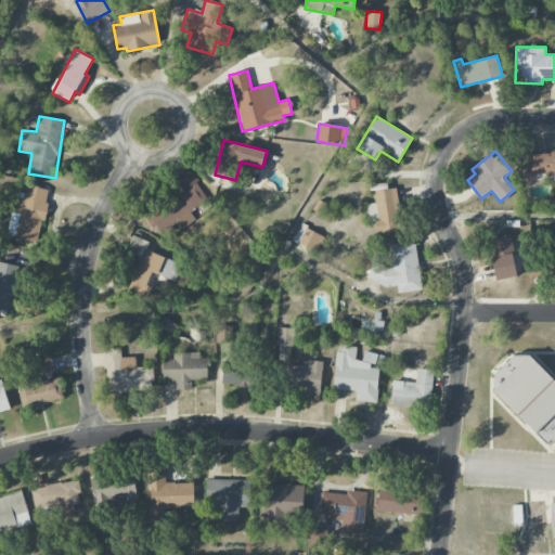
[(554,153),(526,154),(526,176),(554,175),(554,153)]
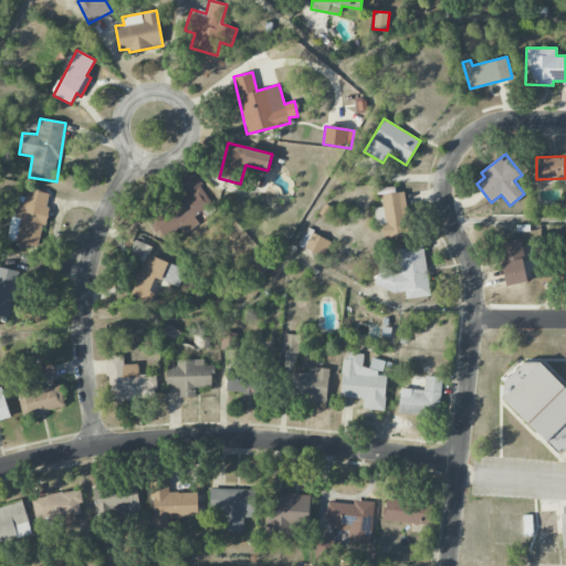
[(212,203),(191,170),(177,180),(187,195),(148,220),(160,240),(180,228),(185,233),(200,223),(195,216),(212,203)]
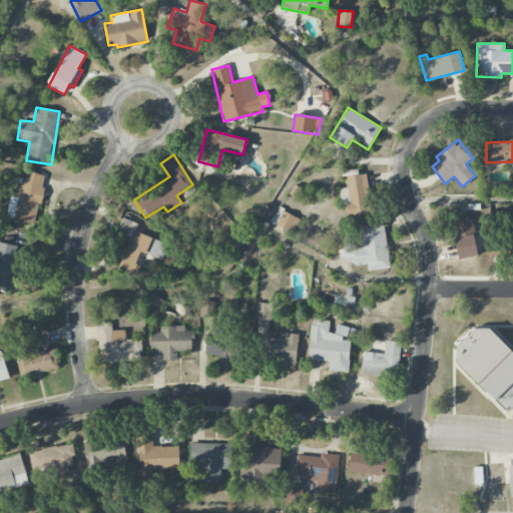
[(45,175),(24,171),(22,183),(14,182),(7,218),(35,224),(45,175)]
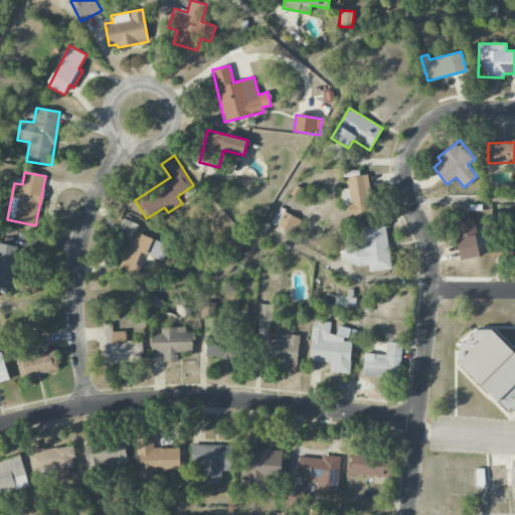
[(347,203),(349,217),(373,214),(368,174),(346,177),(348,189),(340,189),(342,204),(347,203)]
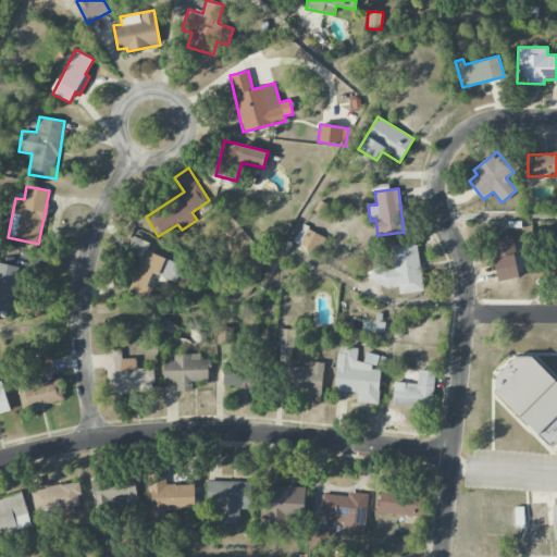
[(325,236),(301,225),(294,242),(319,252),(325,236)]
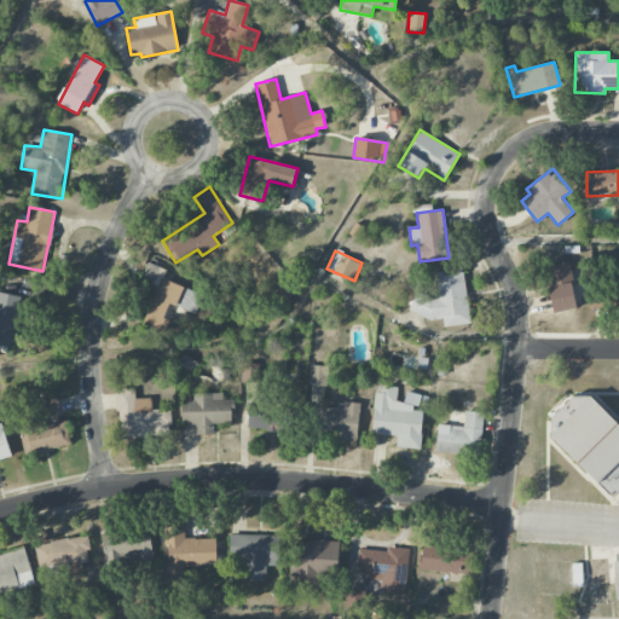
[(554,313),(578,307),(567,261),(543,267),(554,313)]
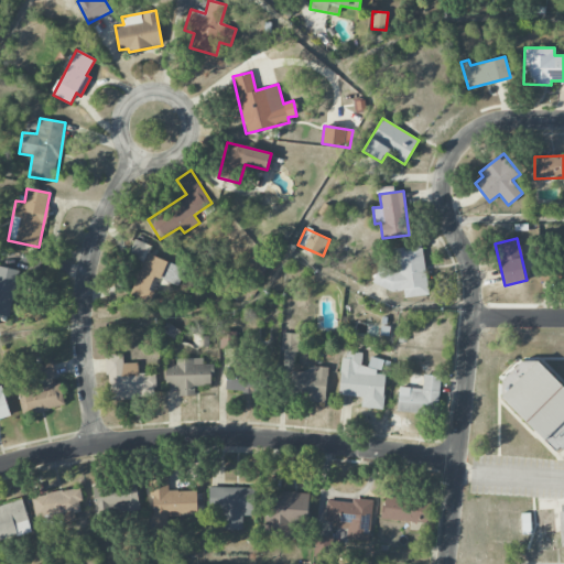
[(148,255),(150,246),(133,239),(128,256),(142,260),(130,297),(150,304),(153,292),(149,291),(154,277),(179,285),(184,268),(148,255)]
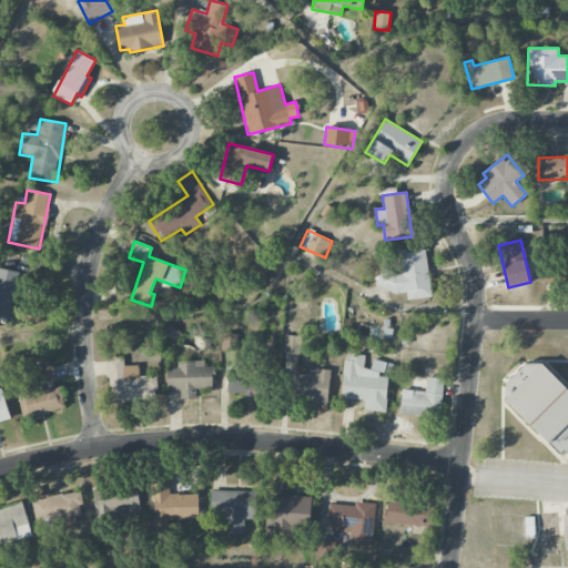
[(432,297),(425,246),(396,250),(398,271),(378,273),(381,292),(406,288),(407,300),(432,297)]
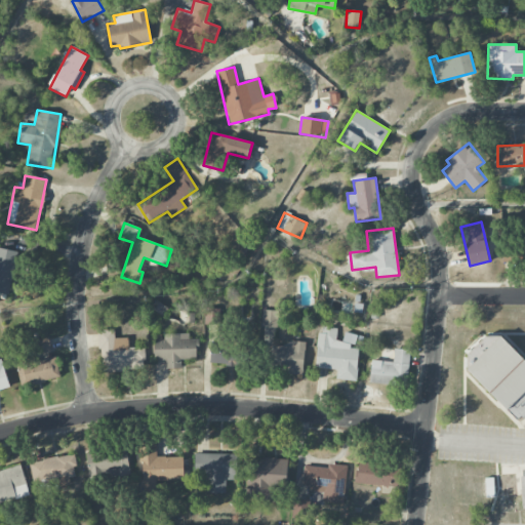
[(16,251),(0,247),(0,291),(9,294),(16,251)]
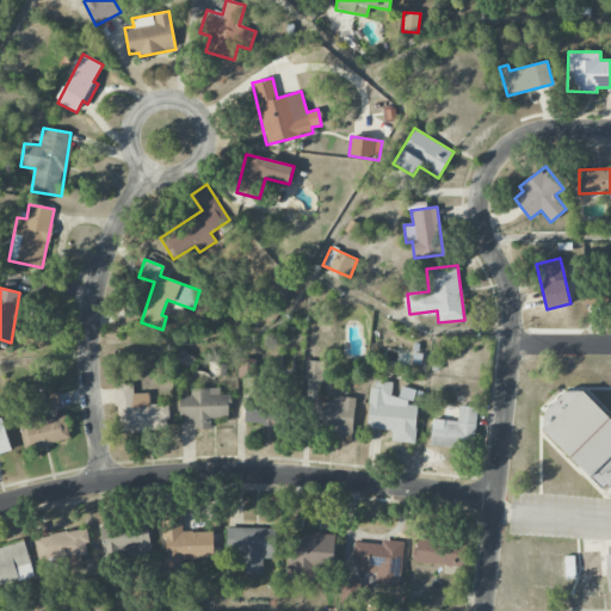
[(254,359),(239,358),(238,378),(253,378),(254,359)]
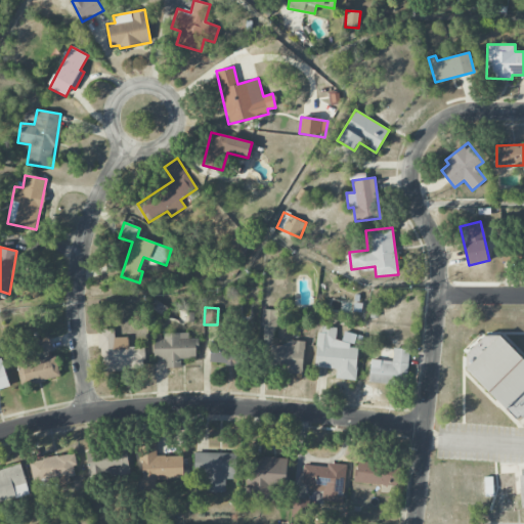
[(261,325),(276,325),(277,309),(262,309),(261,325)]
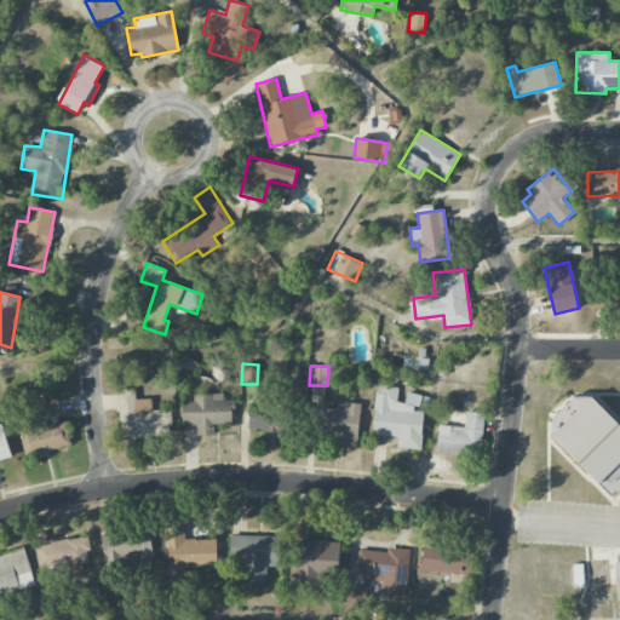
[(420,449),(424,409),(419,409),(420,395),(406,394),(405,402),(397,402),(399,388),(377,385),(373,435),(397,436),(397,448),(420,449)]
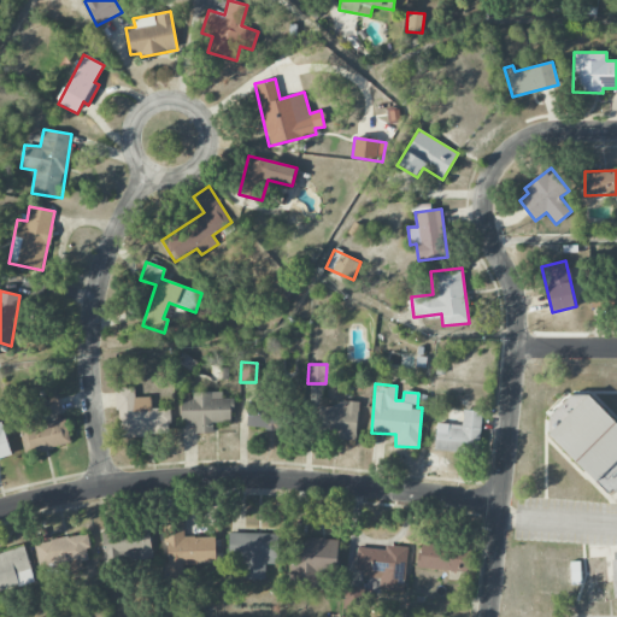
[(118,388),(119,439),(147,438),(147,433),(170,433),(169,410),(151,410),(151,397),(134,398),(134,387),(118,388)]
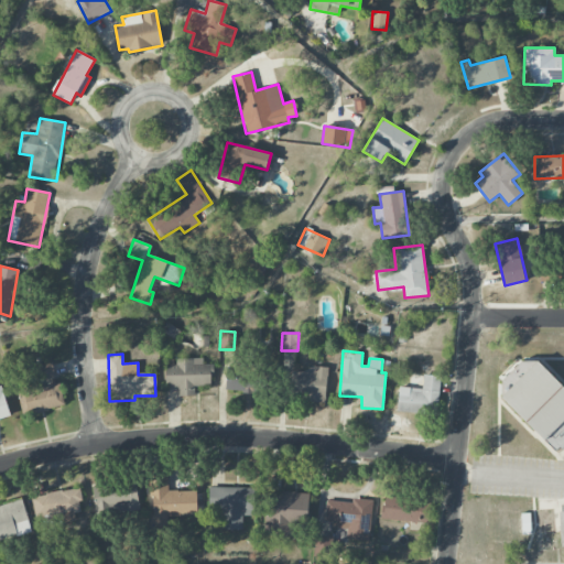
[(210,386),(210,364),(203,365),(203,358),(175,358),(175,365),(165,365),(165,387),(177,387),(179,397),(195,397),(195,387),(210,386)]
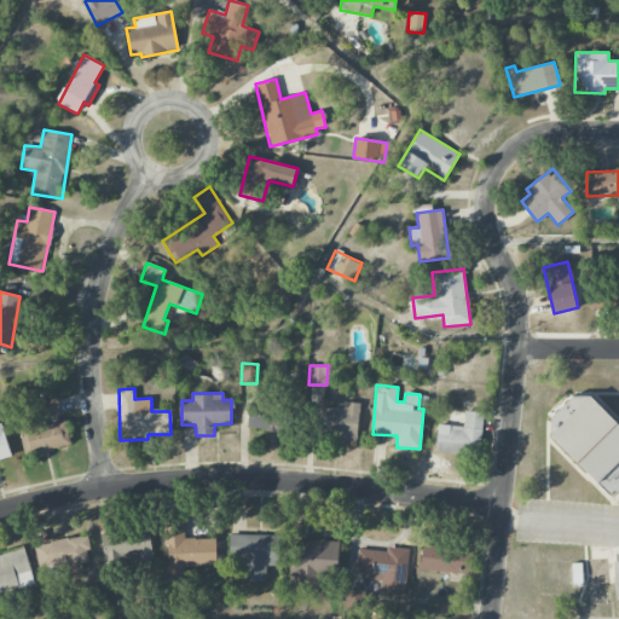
[(549,438),(612,498),(618,490),(618,426),(586,394),(580,400),(574,393),(548,420),(557,429),(549,438)]
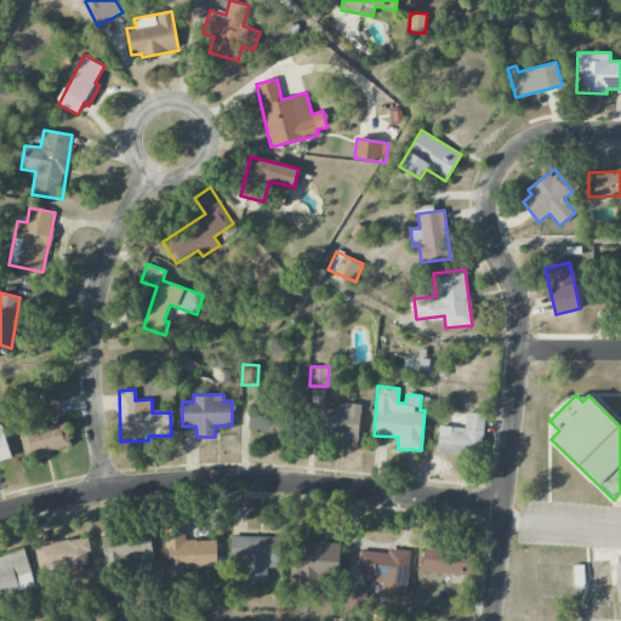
[(61,416),(57,399),(36,404),(41,421),(61,416)]
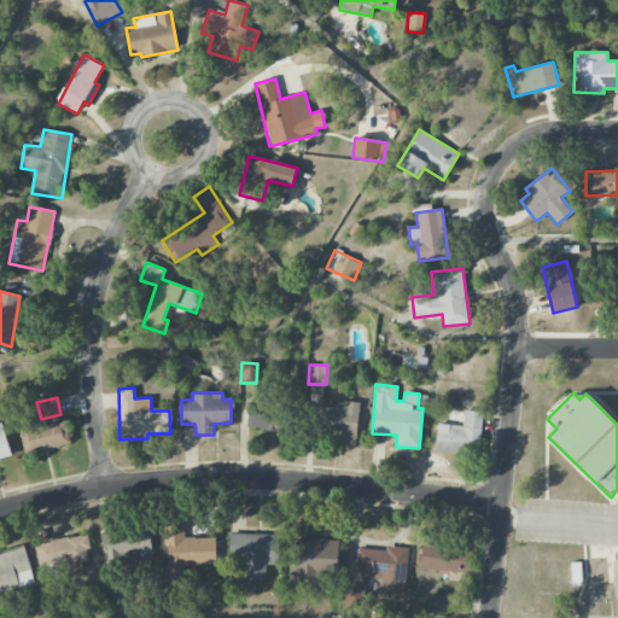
[(357,442),(359,402),(343,402),(343,408),(321,408),(320,433),(340,433),(340,441),(357,442)]
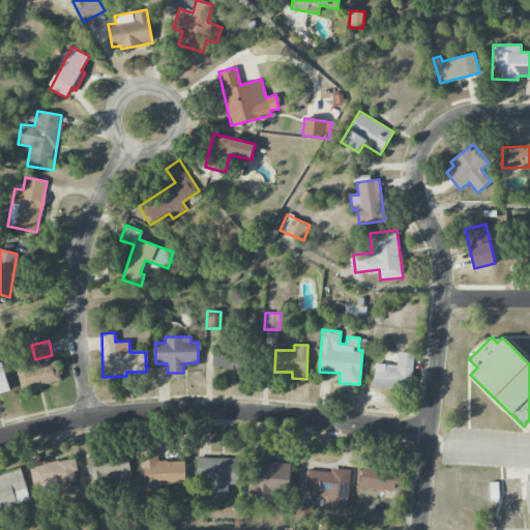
[(413,353),(398,352),(396,366),(375,365),(374,387),(411,389),(413,353)]
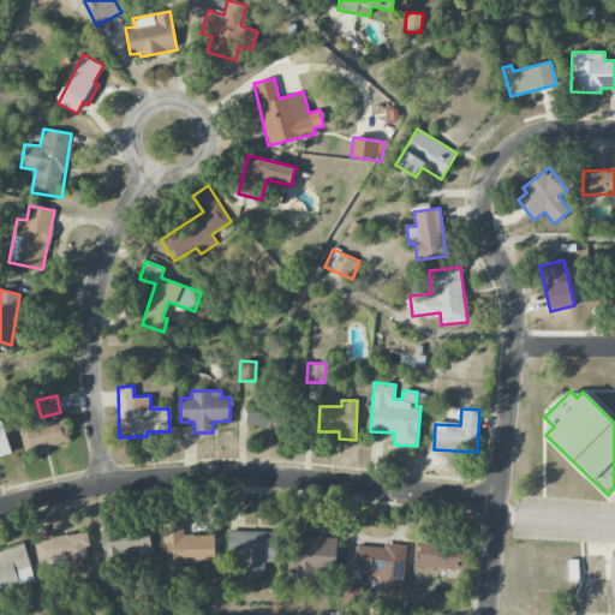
[(246,428),(280,428),(280,410),(246,410),(246,428)]
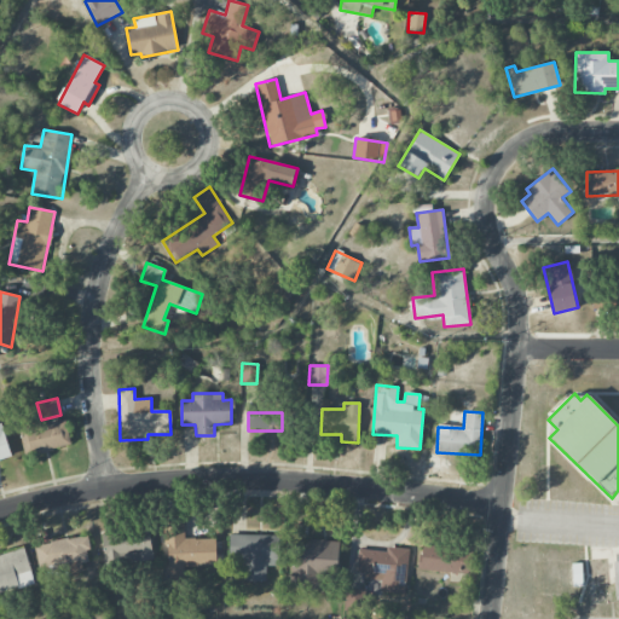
[(70,446),(65,418),(21,427),(25,455),(70,446)]
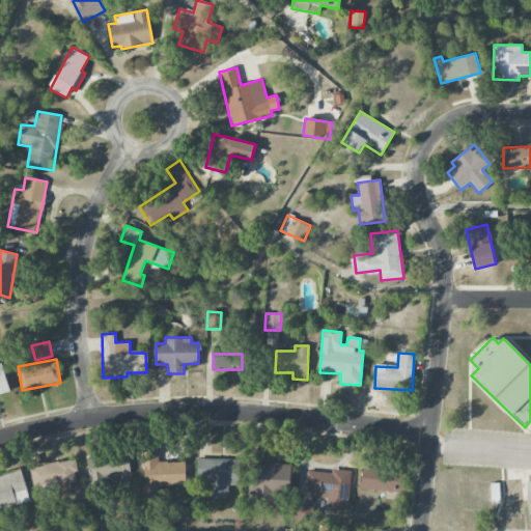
[(0,396),(9,395),(3,363),(0,363),(0,396)]
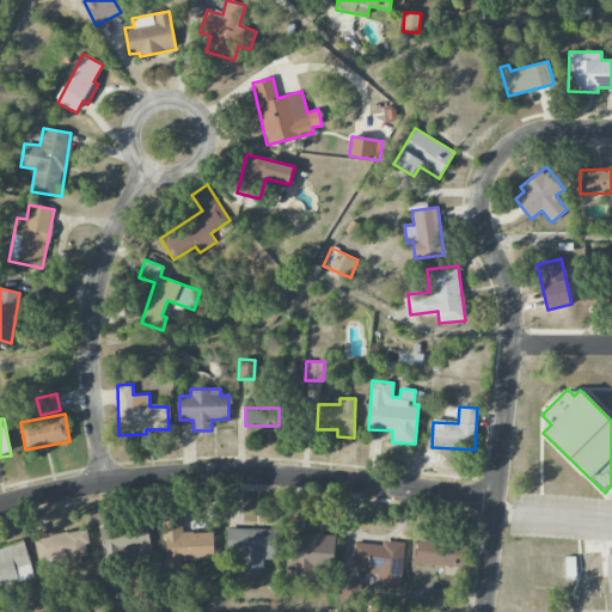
[(214,558),(213,532),(183,533),(182,516),(163,518),(165,560),(214,558)]
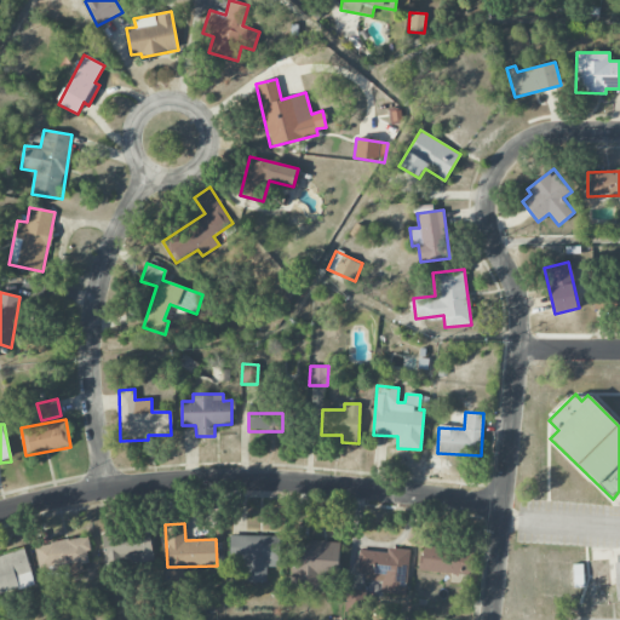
[(153,562),(150,530),(102,534),(104,566),(153,562)]
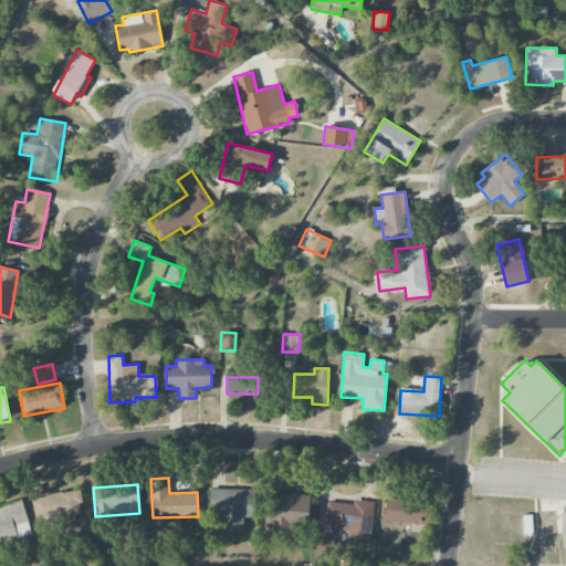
[(243,532),(243,517),(254,517),(255,490),(210,489),(210,511),(221,511),(221,531),(243,532)]
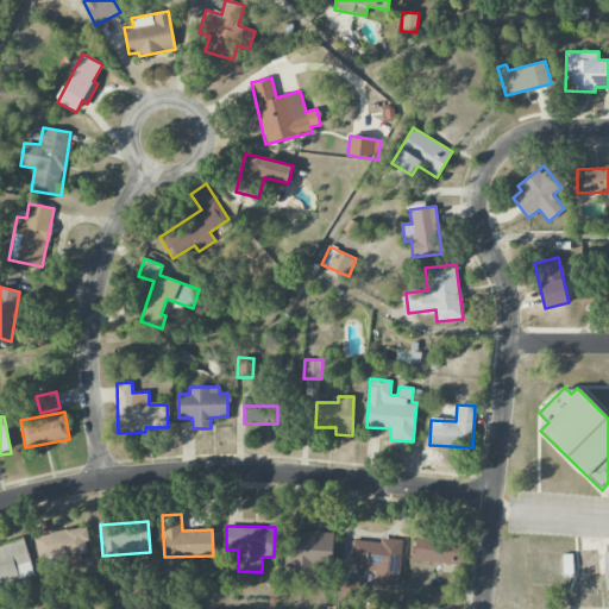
[(82,563),(80,554),(87,553),(86,541),(89,541),(86,527),(33,537),(38,560),(51,558),(54,567),(82,563)]
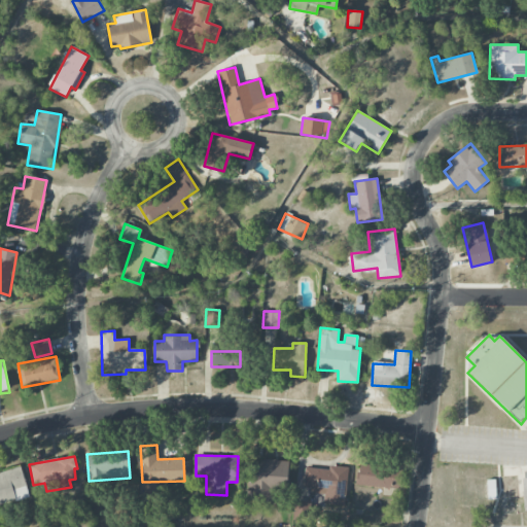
[(287,460),(249,459),(247,501),(285,502),(287,460)]
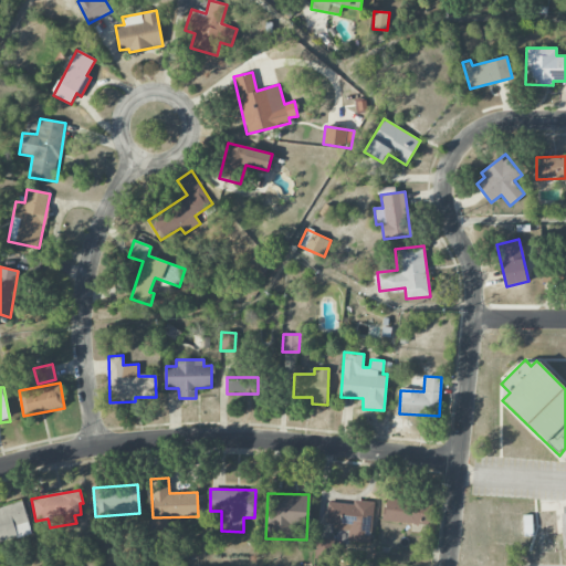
[(430,526),(432,504),(385,498),(383,520),(430,526)]
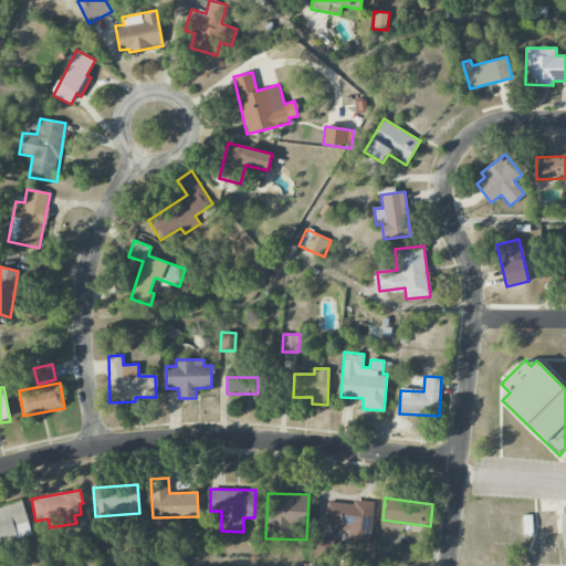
[(0,506),(0,542),(31,533),(22,501),(0,506)]
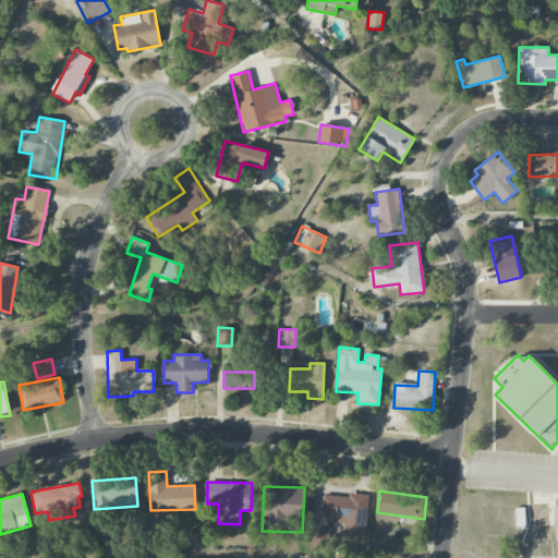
[(323,496),(322,517),(330,517),(330,522),(343,523),(343,534),(366,535),(368,495),(349,494),(349,497),(323,496)]
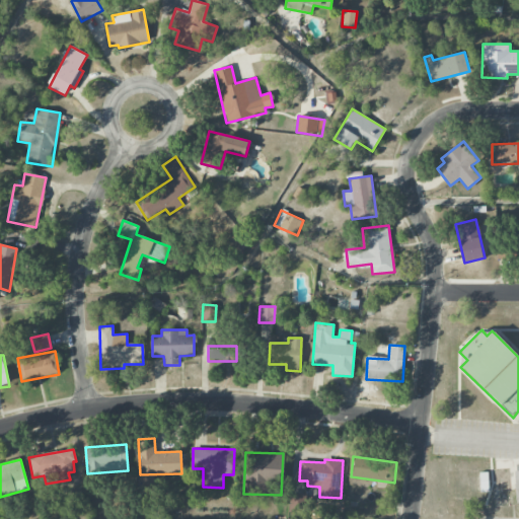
[(496,504),(512,504),(511,468),(495,468),(496,504)]
